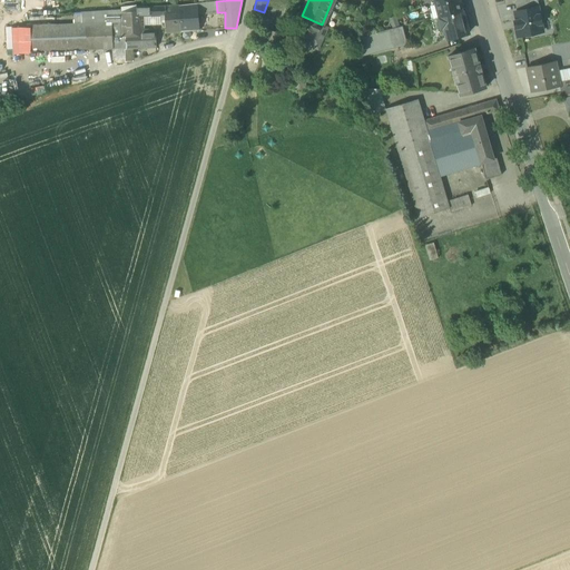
[(435,18),(440,17),(462,11),(462,9),(463,3),(460,0),(459,0),(434,0),(435,5),(432,5),(435,18)]
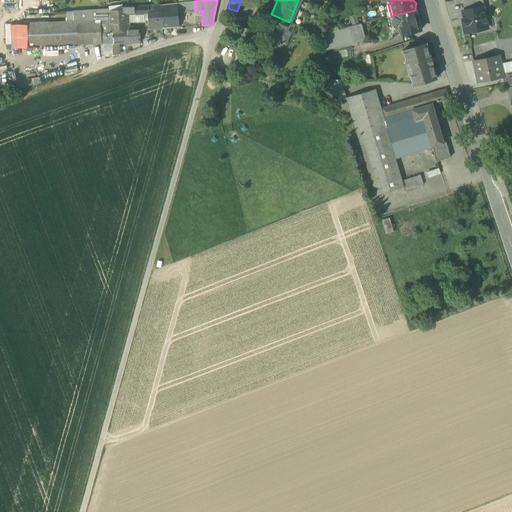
[(465,10),(483,7),(481,0),(477,0),(476,0),(464,3),(465,10)]
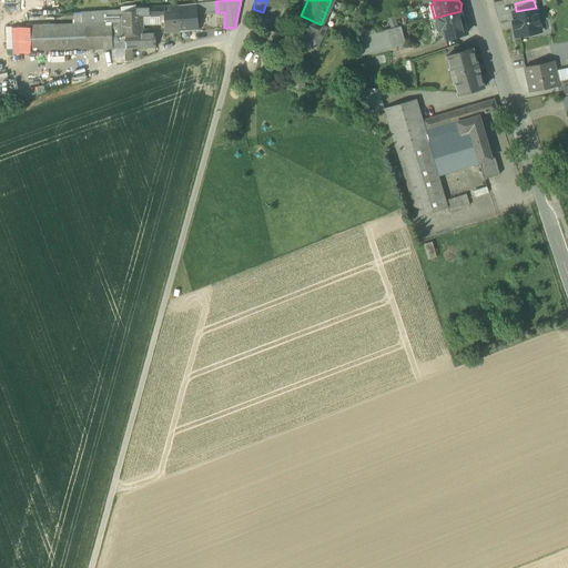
[(196,13),(216,12),(215,1),(195,3),(196,13)]
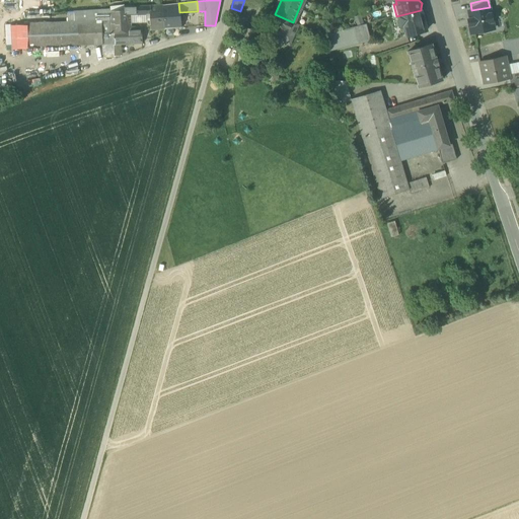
[(178,3),(163,5),(166,28),(181,27),(179,12),(178,3)]
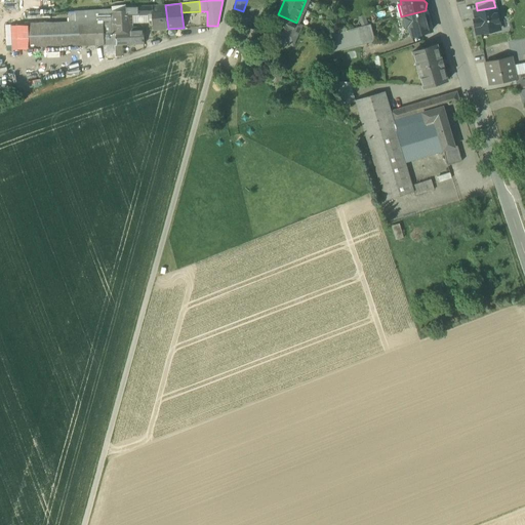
[(155,31),(168,29),(165,5),(152,7),(153,13),(155,31)]
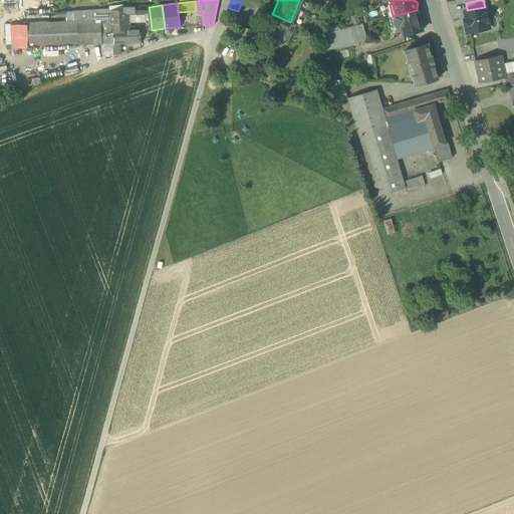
[(465,25),(467,33),(486,29),(485,23),(487,19),(485,7),(467,10),(464,11),(466,19),(467,25),(465,25)]
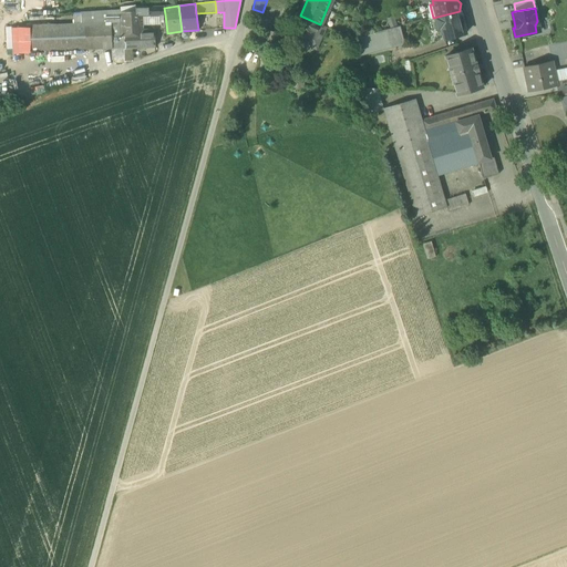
[(261,18),(263,12),(253,9),(250,14),(261,18)]
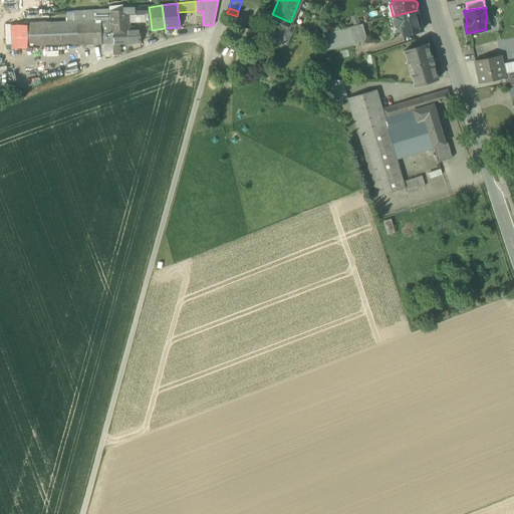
[(27,24),(28,47),(102,44),(102,33),(110,33),(109,10),(113,10),(113,9),(74,11),(74,12),(52,14),(52,22),(27,23),(27,24)]
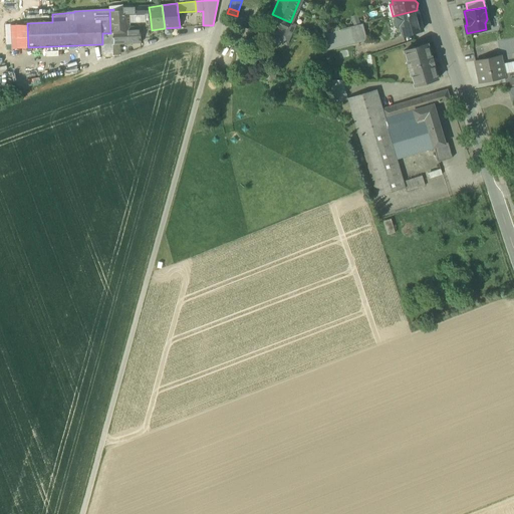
[(110,33),(113,33),(120,32),(120,29),(125,29),(124,14),(124,10),(118,10),(113,10),(109,10),(110,33)]
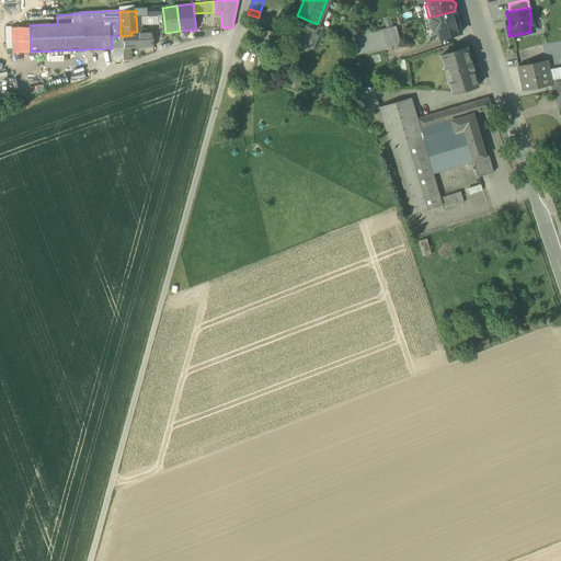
[(456,15),(455,11),(433,16),(438,38),(460,33),(459,27),(461,24),(459,16),(456,15)]
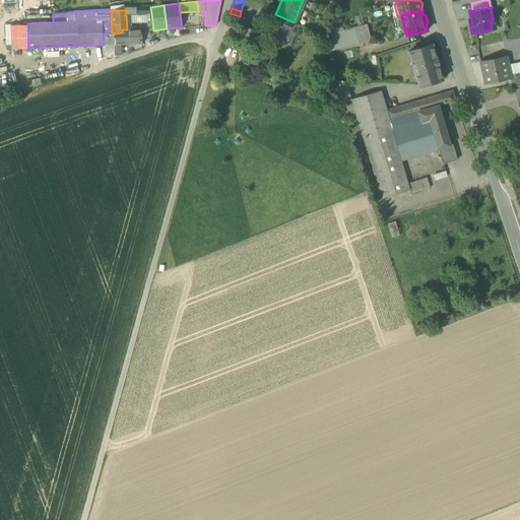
[(131,14),(131,22),(147,22),(147,13),(131,14)]
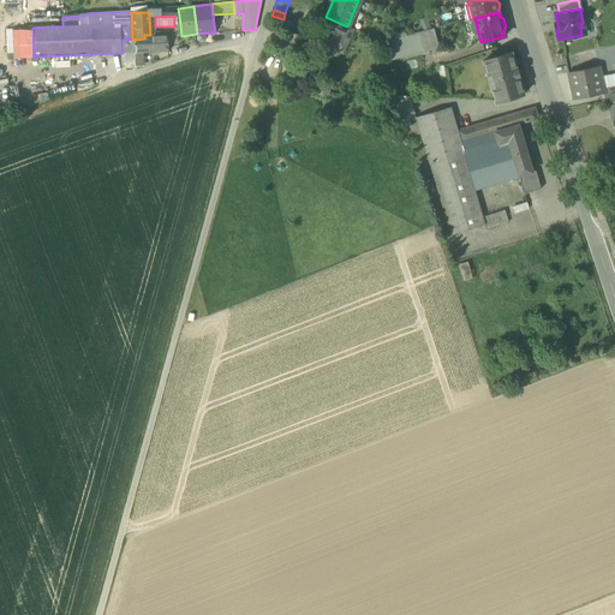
[(354,29),(347,27),(326,17),(321,28),(322,29),(317,40),(341,52),(347,40),(348,41),(354,29)]
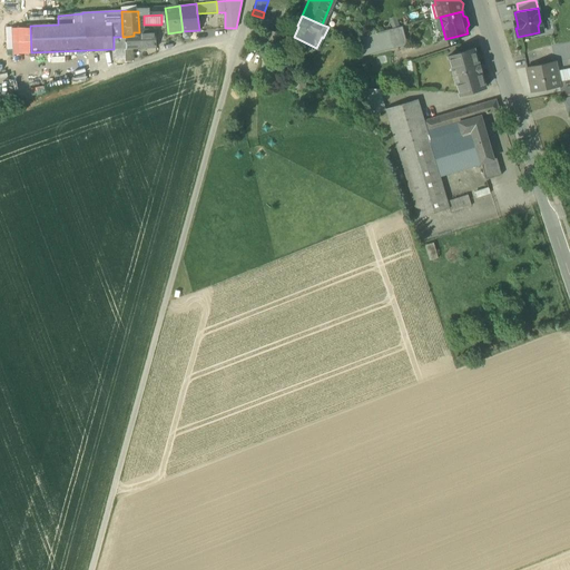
[(395,16),(389,18),(391,28),(399,25),(395,16)]
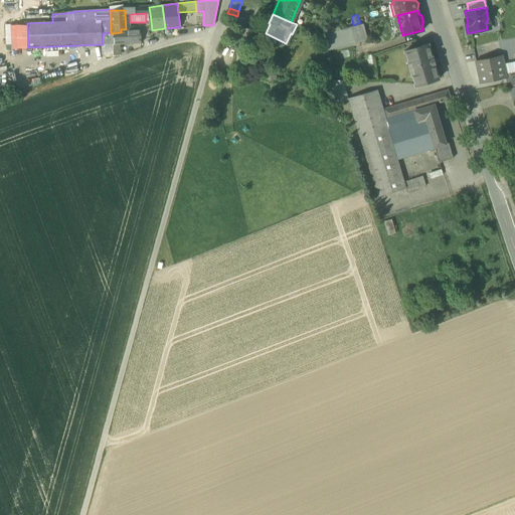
[(28,47),(27,24),(11,25),(12,48),(28,47)]
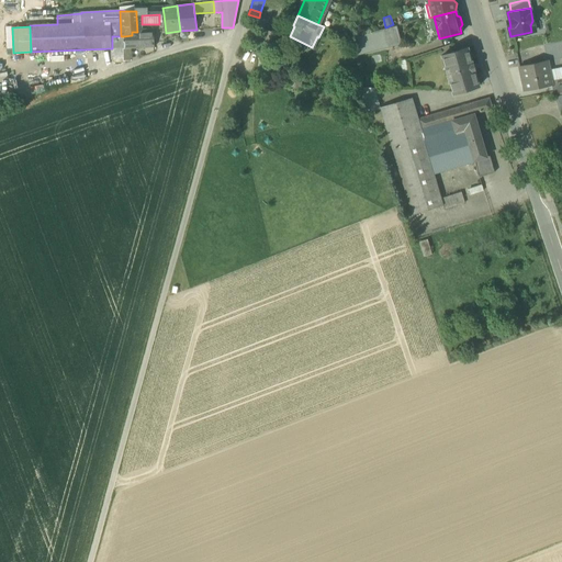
[(396,26),(382,30),(386,46),(401,43),(401,42),(396,26)]
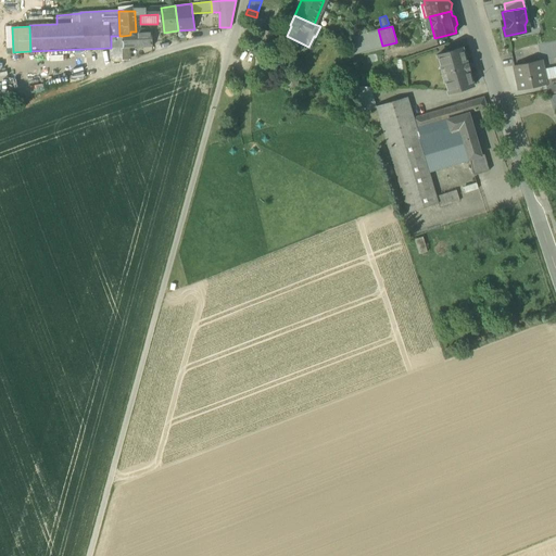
[(362,50),(382,46),(378,29),(358,35),(362,50)]
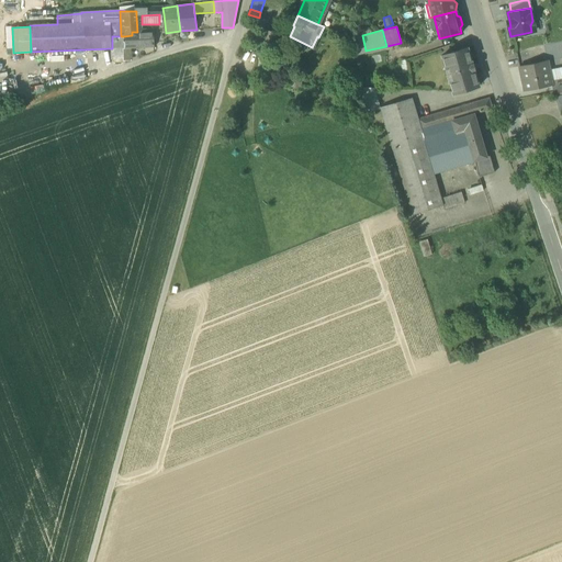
[(132,32),(132,35),(133,47),(154,45),(154,31),(143,32),(137,32),(132,32)]
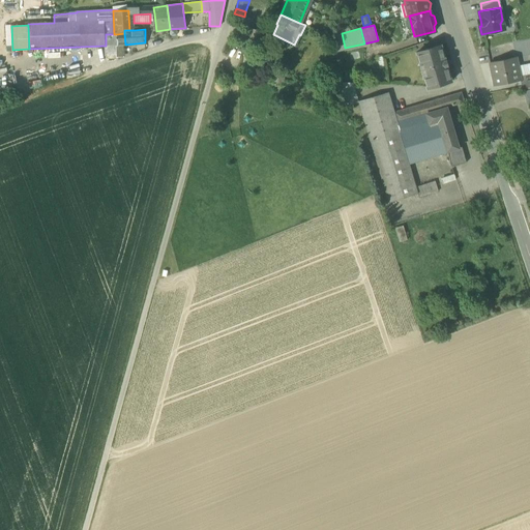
[(251,29),(246,47),(256,49),(260,31),(251,29)]
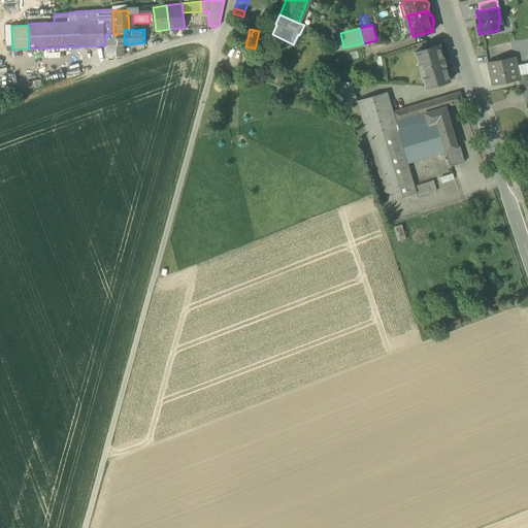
[(334,51),(343,47),(340,33),(333,34),(333,37),(334,51)]
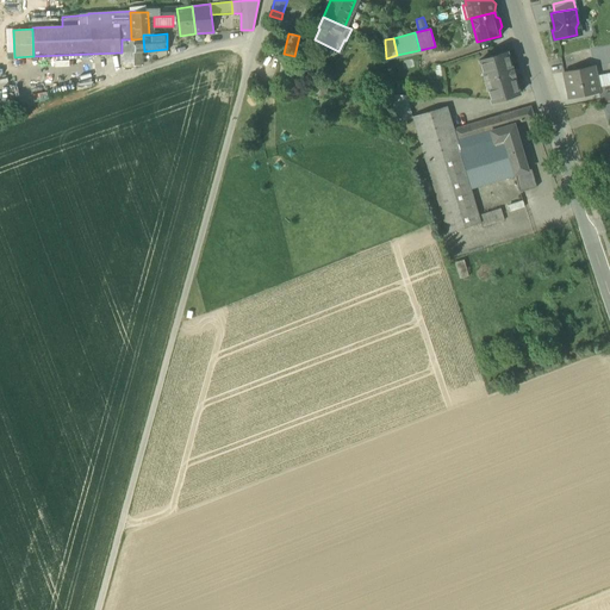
[(122,53),(136,51),(135,39),(131,39),(122,39),(122,53)]
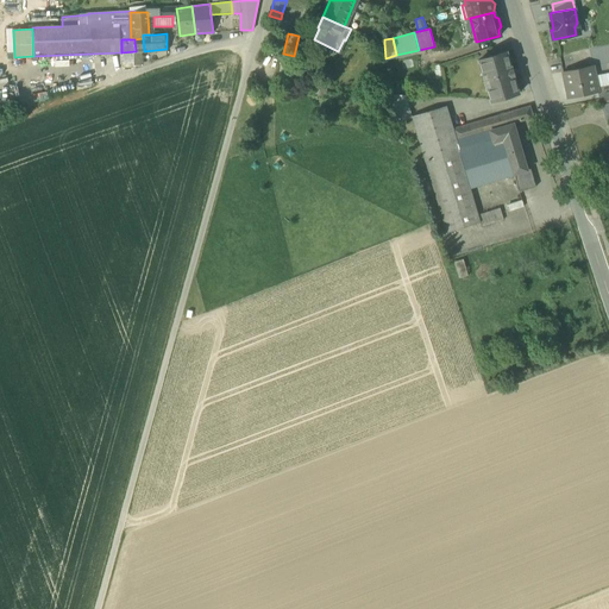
[(487,87),(491,102),(501,99),(501,100),(509,98),(509,96),(519,94),(514,76),(515,76),(513,69),(512,69),(507,52),(496,55),(489,57),(479,61),(483,75),(487,74),(490,86),(487,87)]
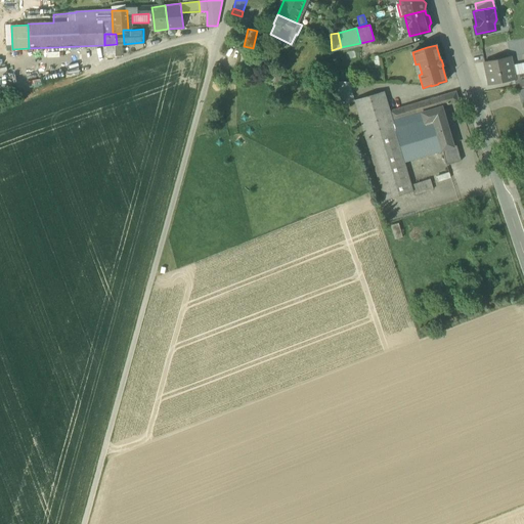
[(252,51),(253,48),(244,46),(242,54),(252,56),(252,51)]
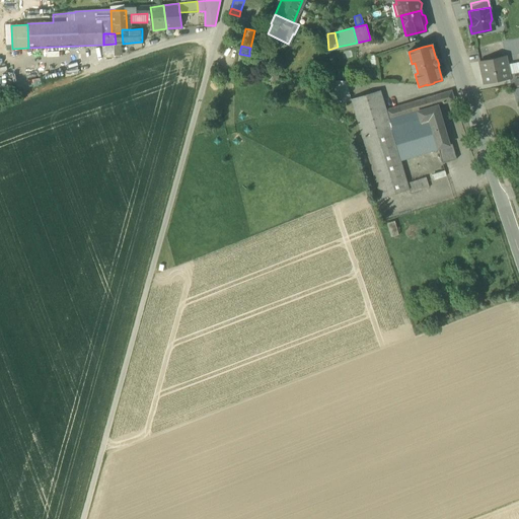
[(479,61),(484,84),(510,79),(509,75),(508,69),(505,70),(502,57),(505,57),(505,56),(479,61)]
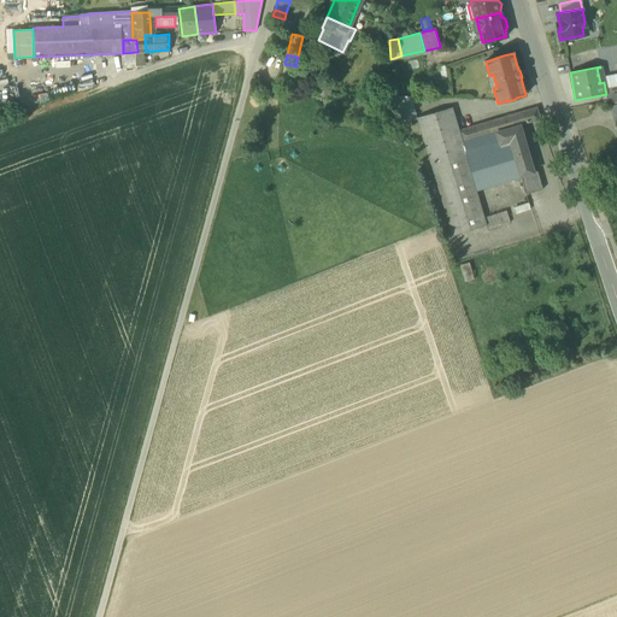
[(606,94),(607,101),(616,98),(616,86),(605,89),(606,94)]
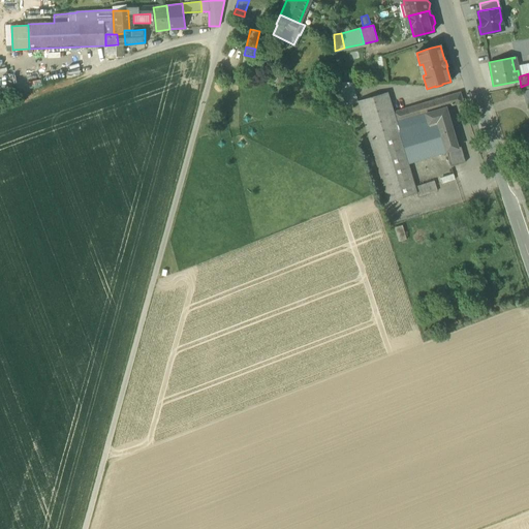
[(338,83),(345,105),(358,102),(351,83),(338,83)]
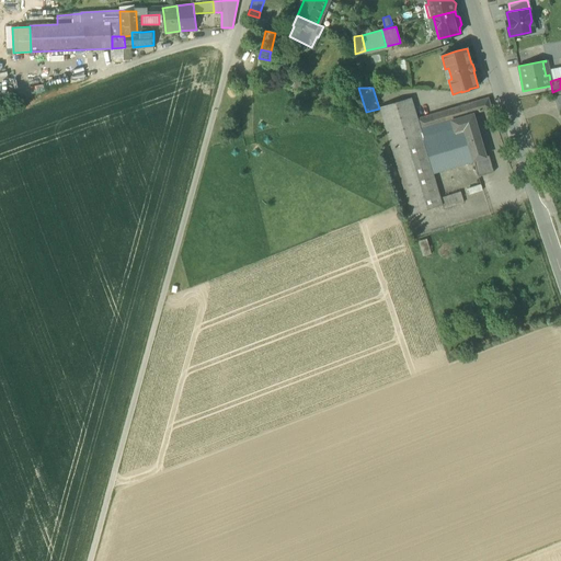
[(433,172),(421,129),(418,118),(411,98),(379,107),(411,215),(443,205),(441,197),(433,172)]
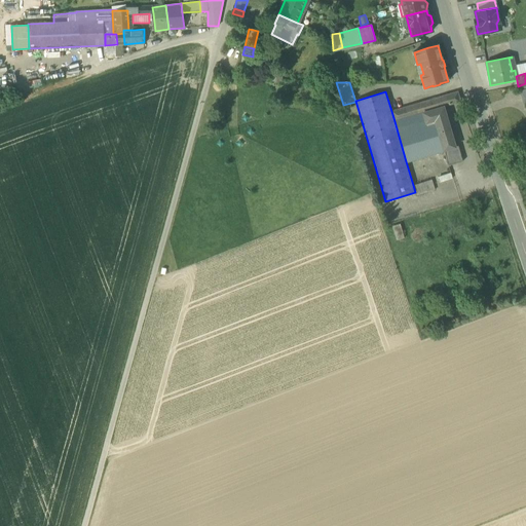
[(395,121),(431,110),(444,107),(460,102),(457,91),(391,111),(395,121)]
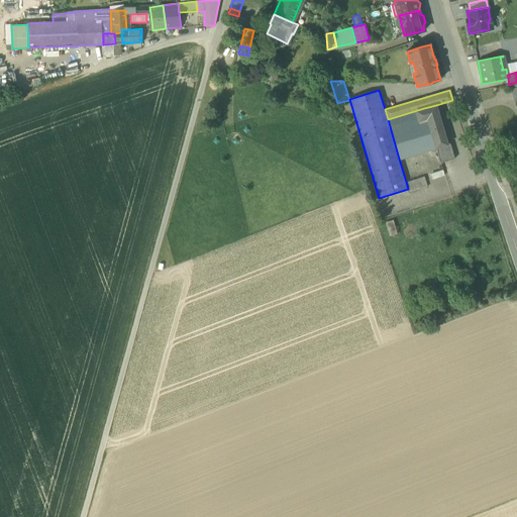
[(436,105),(424,108),(436,148),(439,147),(447,144),(436,105)]
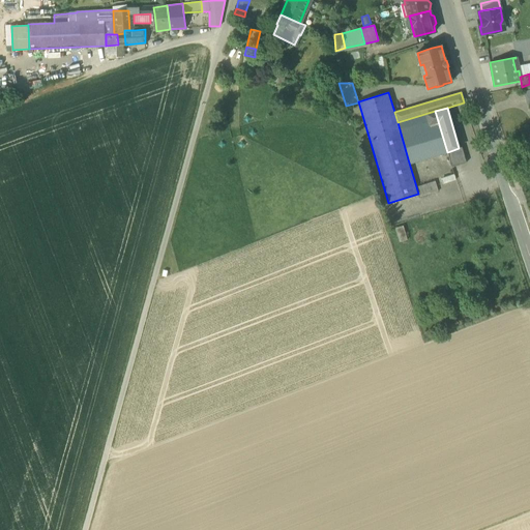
[(409,163),(447,152),(435,111),(398,122),(409,163)]
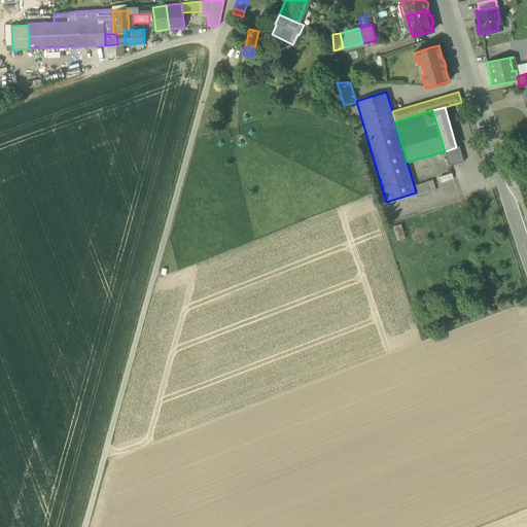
[(459,146),(456,147),(448,150),(449,155),(447,156),(446,156),(449,166),(463,162),(459,146)]
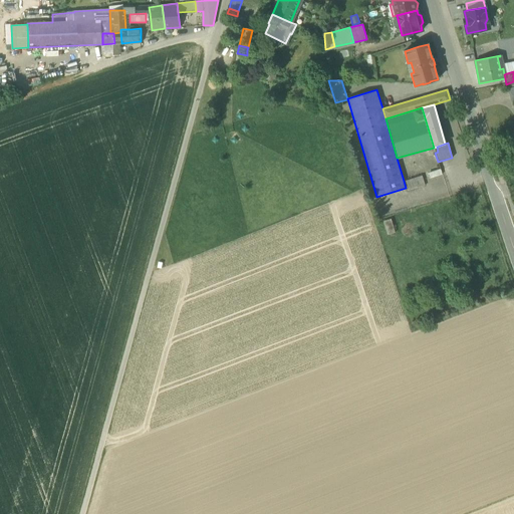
[(428,173),(430,178),(442,174),(441,169),(428,173)]
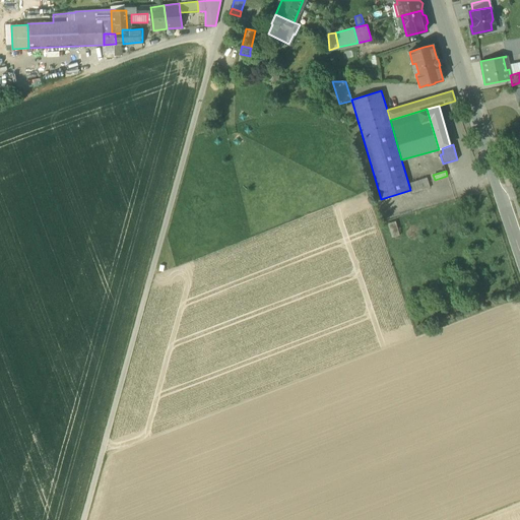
[(428,178),(408,183),(410,190),(411,194),(430,188),(428,178)]
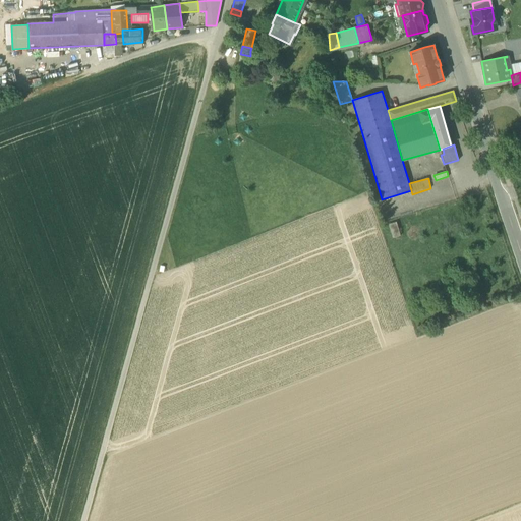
[(396,222),(390,224),(394,238),(401,236),(396,222)]
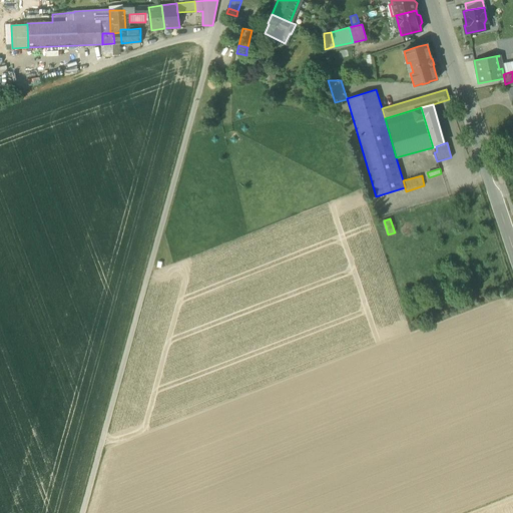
All buildings are outlined.
